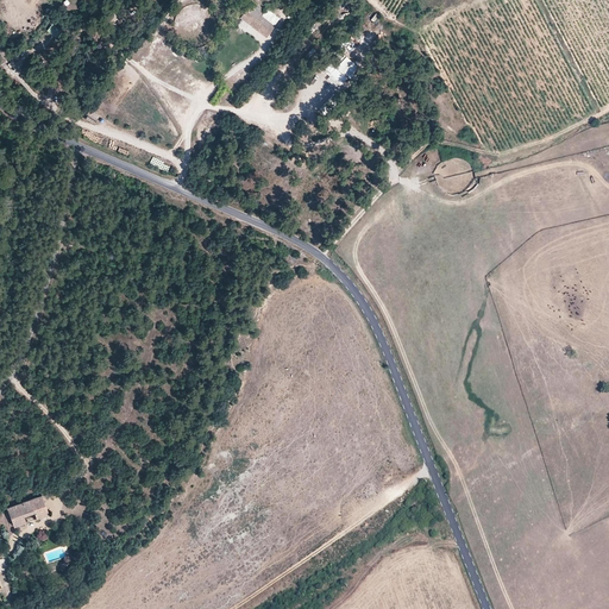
[(274,25),(262,16),(265,11),(252,1),(240,18),(242,19),(251,26),(265,36),(274,25)]
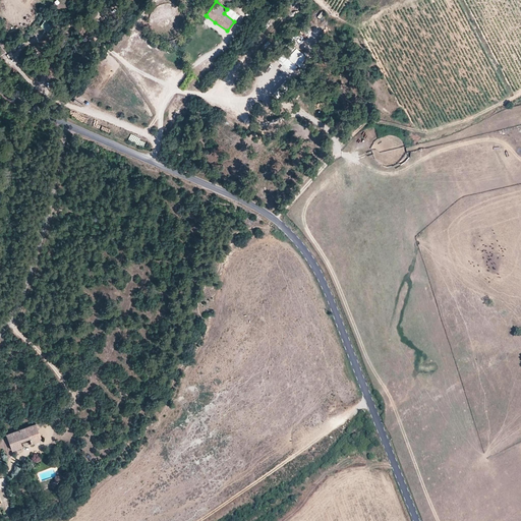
[(239,15),(228,7),(227,9),(224,13),(234,21),(239,15)]
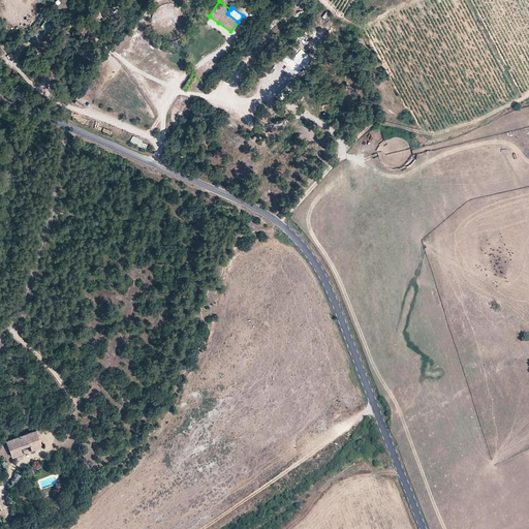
[(218,23),(210,17),(208,20),(216,26),(218,23)]
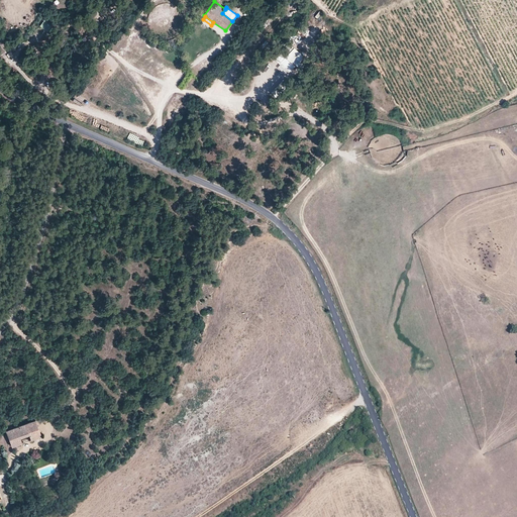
[(23,18),(17,25),(19,27),(25,20),(23,18)]
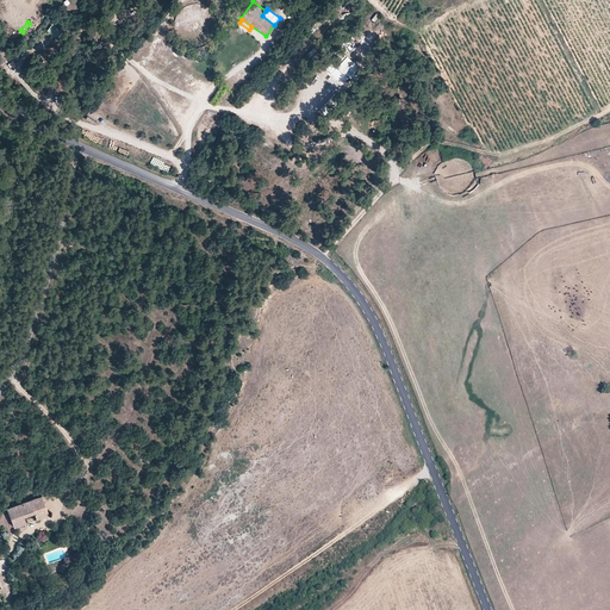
[(55,37),(61,30),(53,23),(47,30),(55,37)]
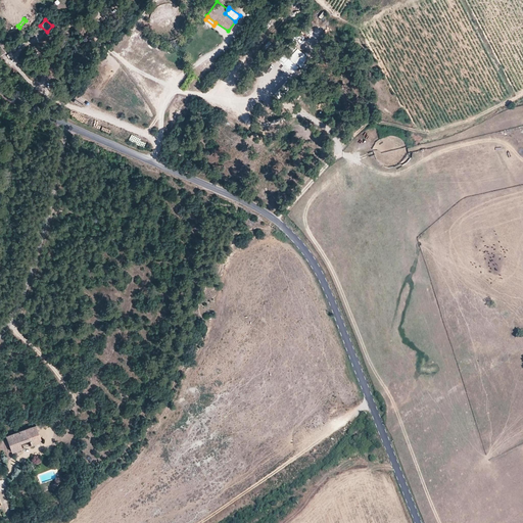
[(265,50),(272,43),(269,41),(263,48),(265,50)]
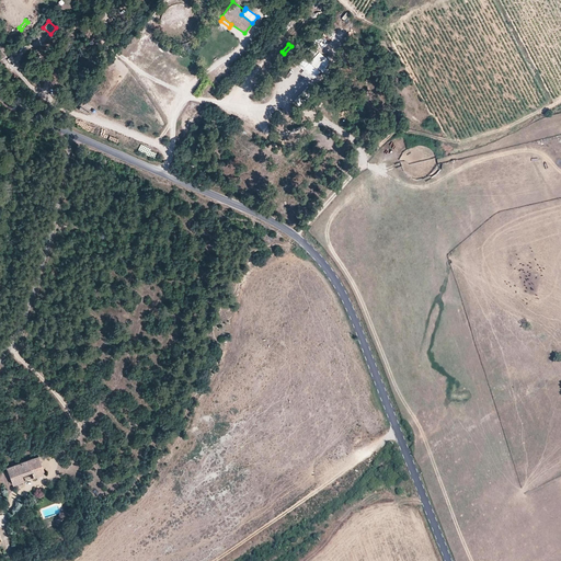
[(320,71),(329,63),(324,58),(325,57),(313,46),(304,56),(305,57),(320,71)]
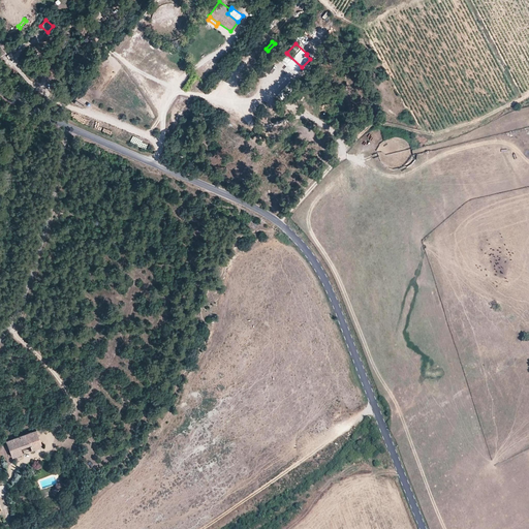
[(302,67),(287,54),(281,60),(296,73),(302,67)]
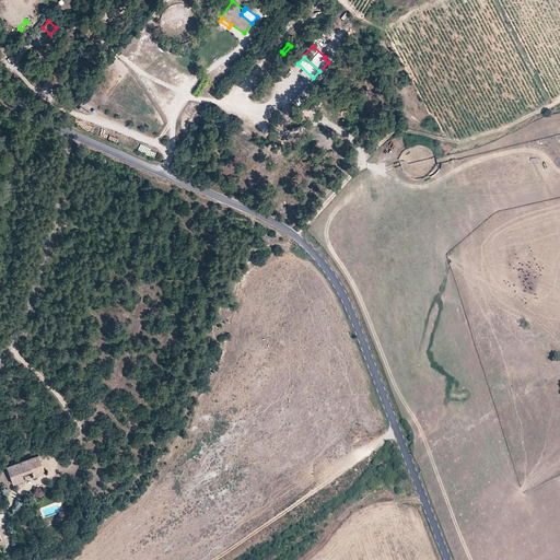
[(299,102),(311,89),(307,85),(295,98),(299,102)]
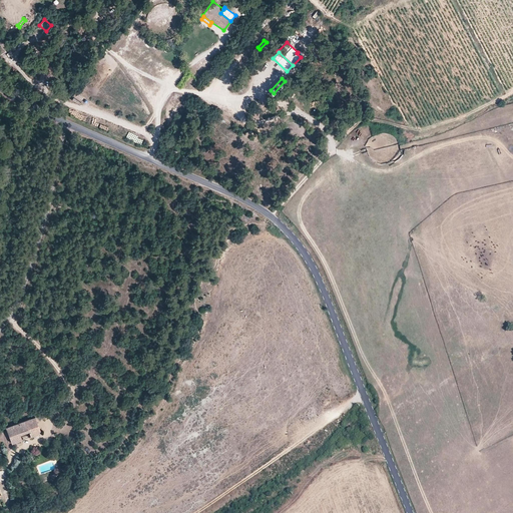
[(9,436),(19,433),(29,429),(31,436),(41,432),(35,416),(6,427),(9,436)]
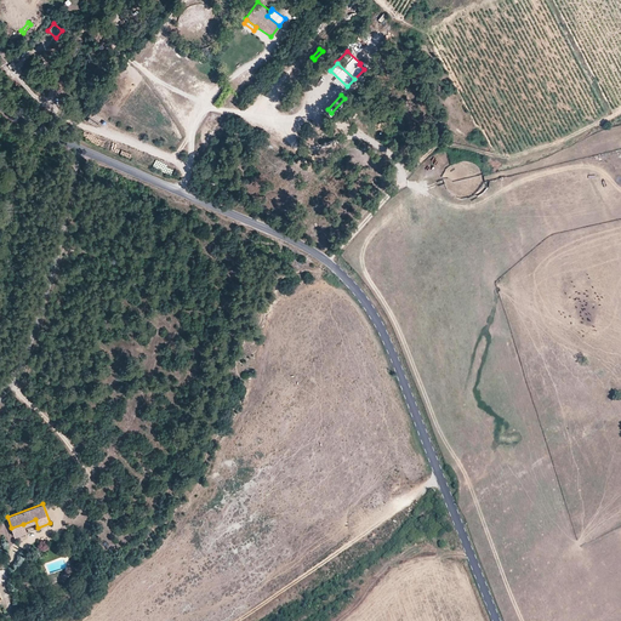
[(11,528),(13,536),(26,531),(23,524),(11,528)]
